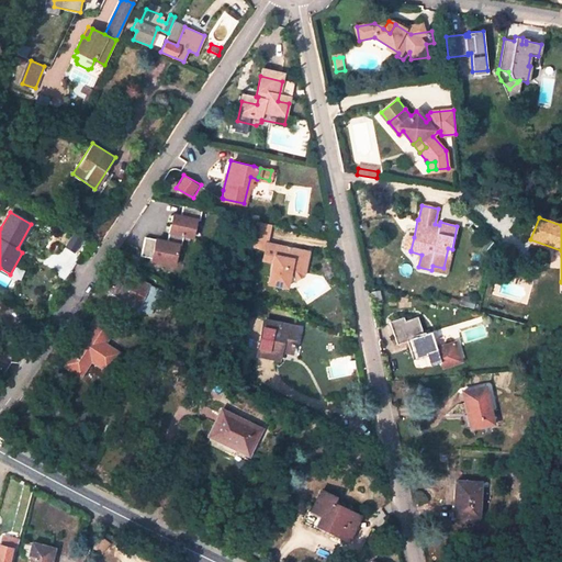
[(266,243),(270,224),(257,222),(251,246),(265,249),(266,243)]
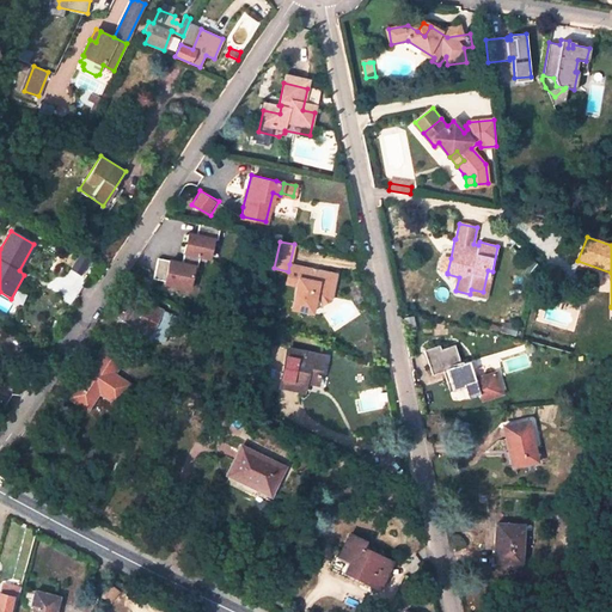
[(204,258),(185,248),(171,273),(190,285),(204,258)]
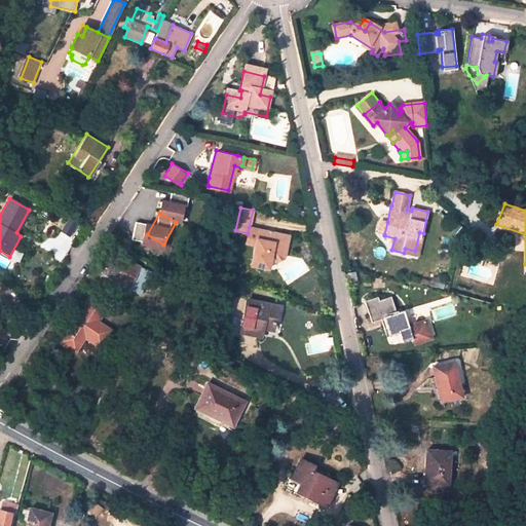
[(78,224),(69,219),(61,231),(71,238),(78,224)]
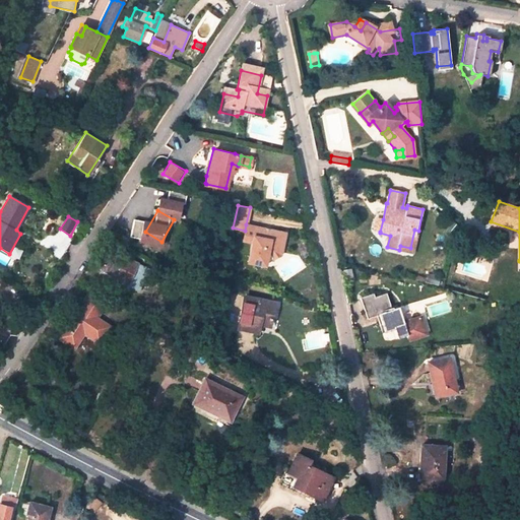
[(383,219),(376,217),(374,230),(380,232),(383,219)]
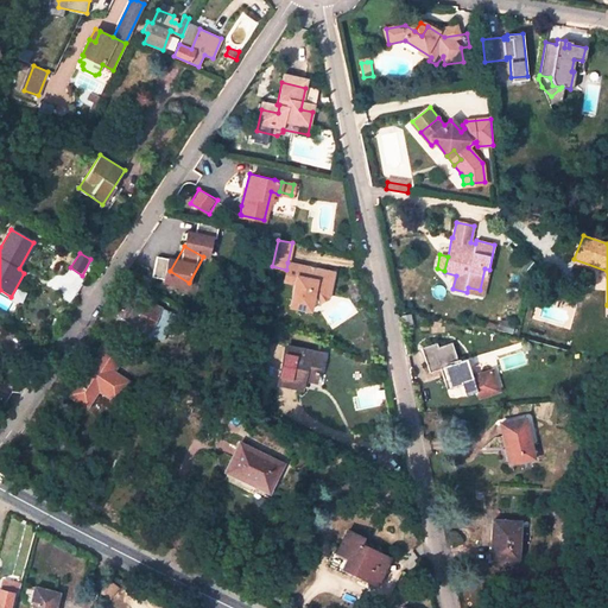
[(67,271),(43,257),(31,277),(42,284),(54,291),(62,278),(67,271)]
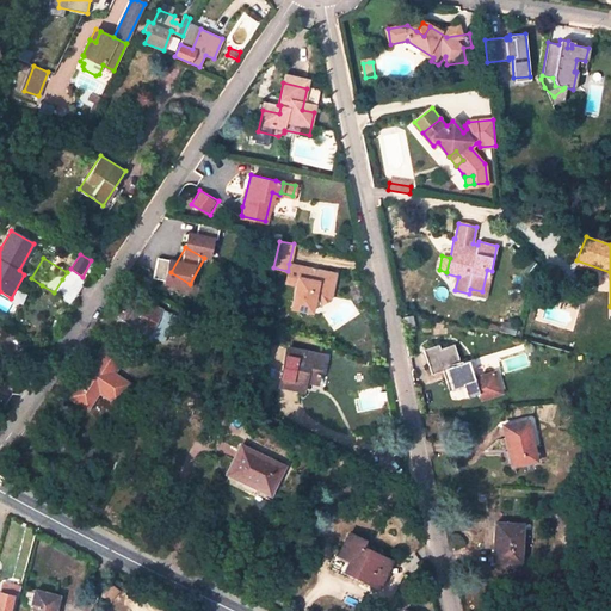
[(327,272),(289,264),(288,271),(285,282),(296,284),(291,308),(312,312),(313,302),(321,304),(331,298),(333,283),(329,279),(326,278),(327,272)]
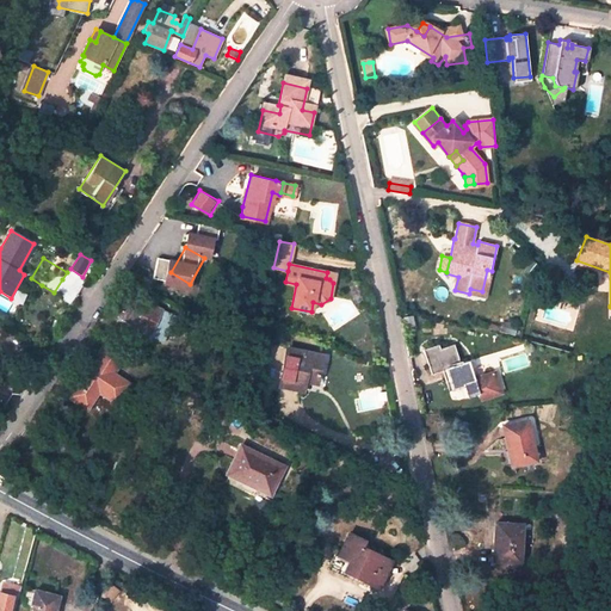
[(469,295),(486,298),(492,271),(487,270),(482,291),(470,289),(469,294),(469,295)]
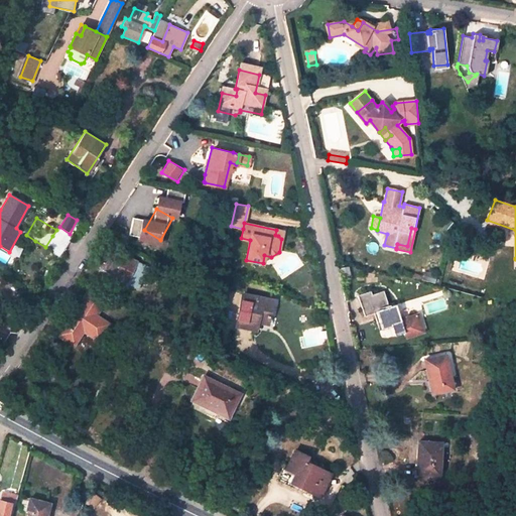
[(33,245),(45,252),(50,244),(53,246),(56,239),(52,236),(45,247),(35,241),(33,245)]
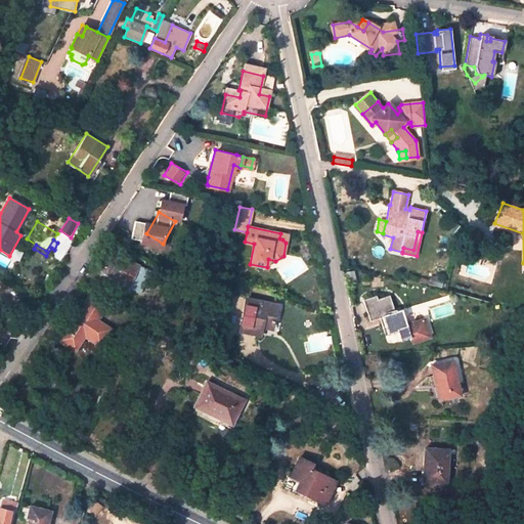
[(112,254),(107,260),(100,270),(108,276),(129,286),(137,265),(112,254)]
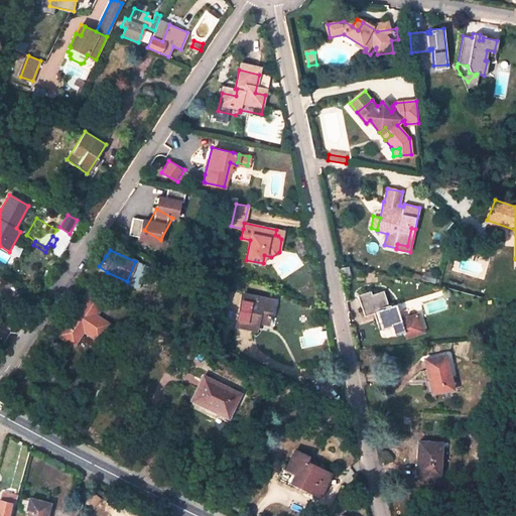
[(342,277),(349,275),(348,267),(341,268),(342,277)]
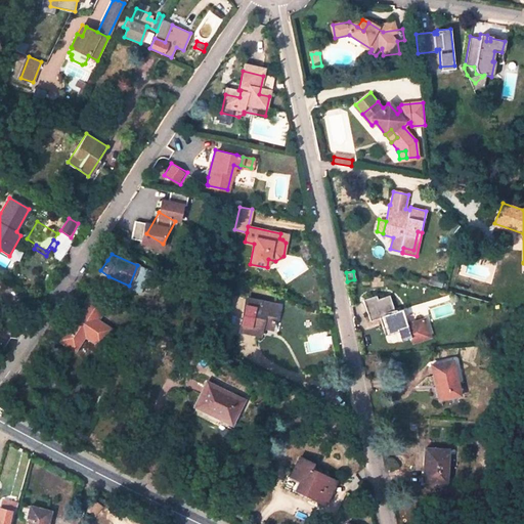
[(138,286),(133,295),(148,302),(150,297),(153,293),(138,286)]
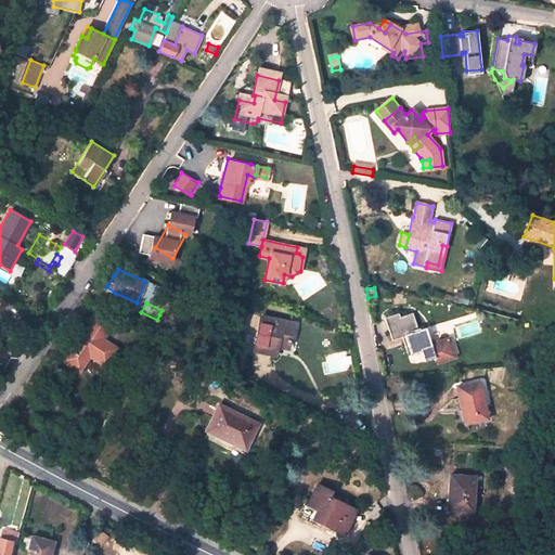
[(82,326),(61,360),(79,371),(89,356),(105,365),(116,349),(102,340),(115,320),(95,311),(85,327),(82,326)]
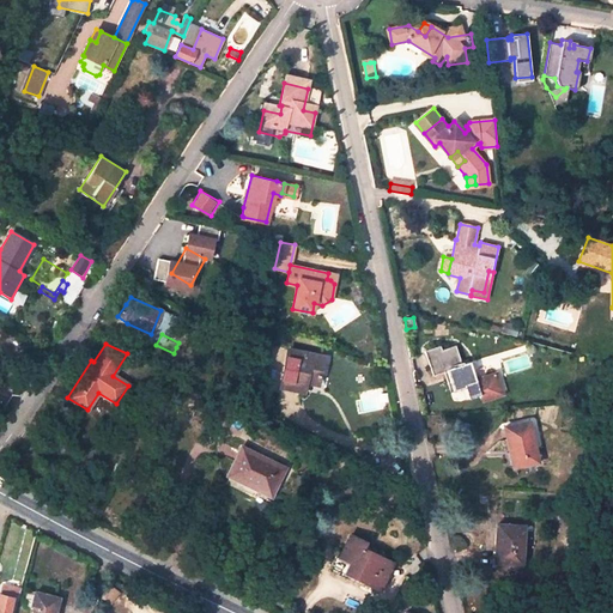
[(439,346),(424,351),(431,374),(442,370),(445,380),(450,378),(454,390),(465,388),(468,399),(478,395),(479,400),(485,398),(486,400),(498,396),(492,375),(474,381),(468,363),(461,365),(455,346),(441,351),(439,346)]
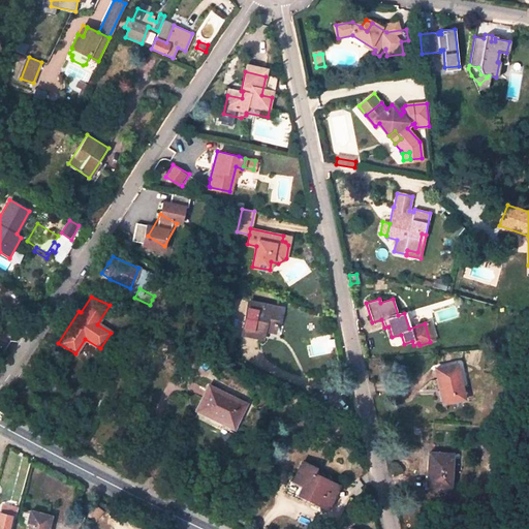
[(280,308),(249,302),(242,333),(262,338),(263,332),(265,329),(275,331),(280,308)]
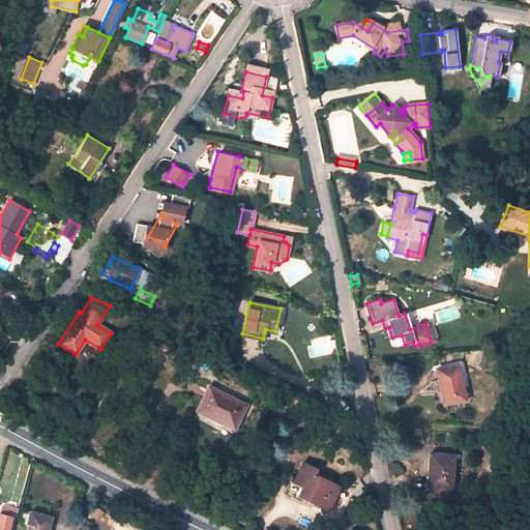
[(236,317),(235,330),(241,331),(243,318),(238,318),(236,317)]
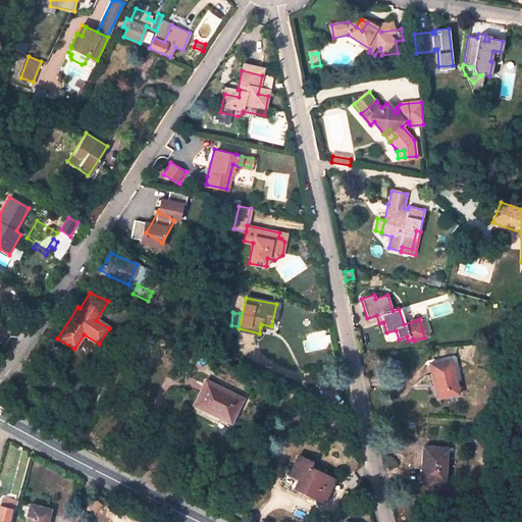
[(427,335),(421,318),(419,319),(424,337),(427,335)]
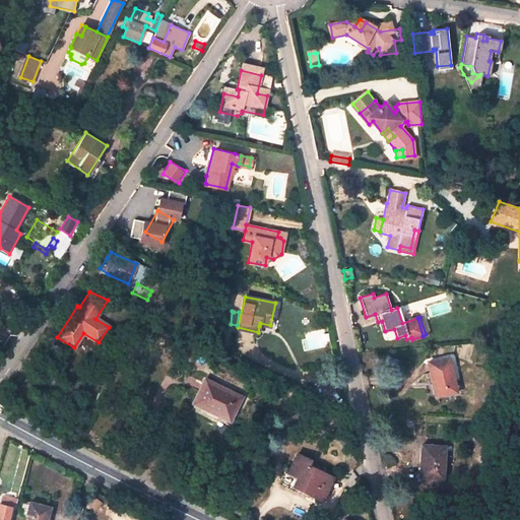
[(448,358),(428,363),(431,380),(434,380),(437,396),(455,392),(448,358)]
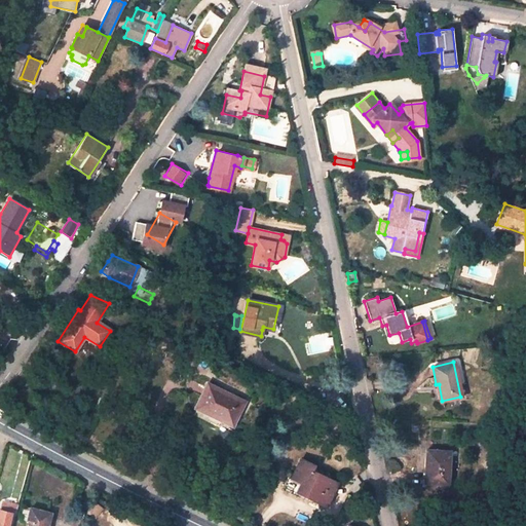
[(245,401),(208,383),(195,407),(232,425),(245,401)]
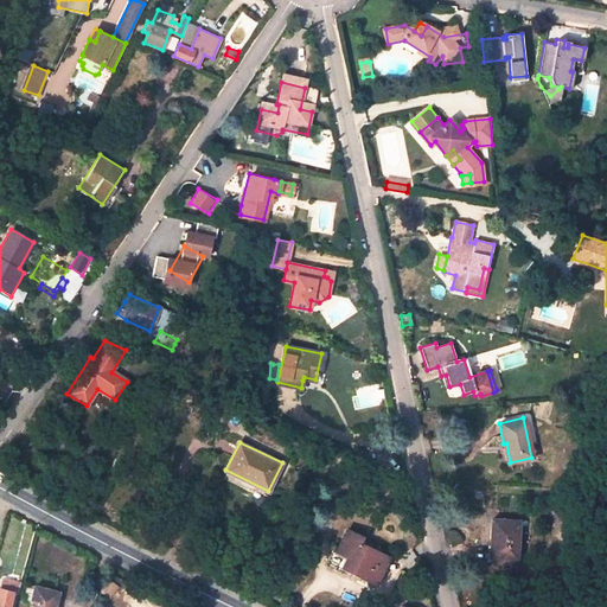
[(518,521),(491,518),(490,544),(491,544),(490,557),(516,558),(518,521)]
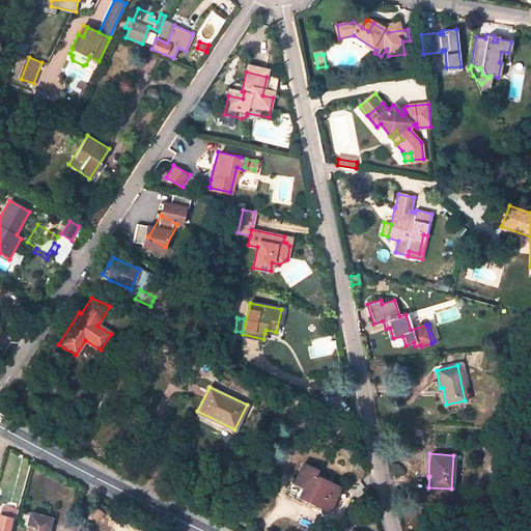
[(530,457),(521,456),(519,472),(530,473),(530,457)]
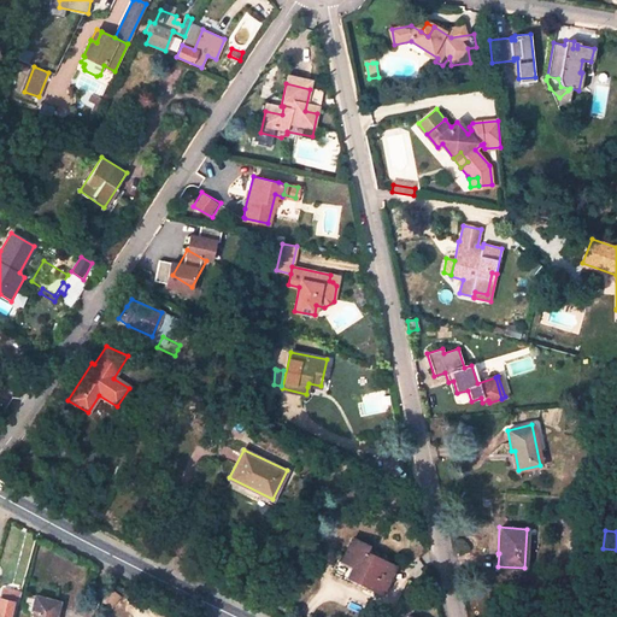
[(368,546),(353,539),(344,556),(340,554),(334,569),(351,577),(366,585),(382,592),(394,565),(365,552),(368,546)]
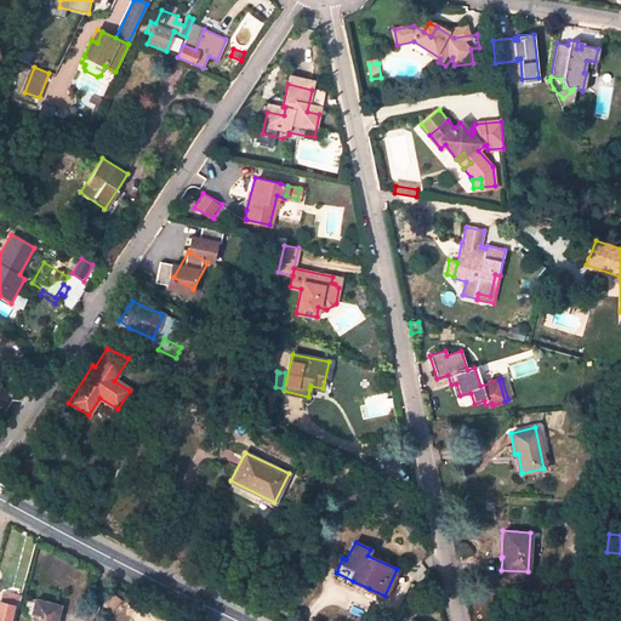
[(336,573),(332,577),(351,587),(353,581),(336,573)]
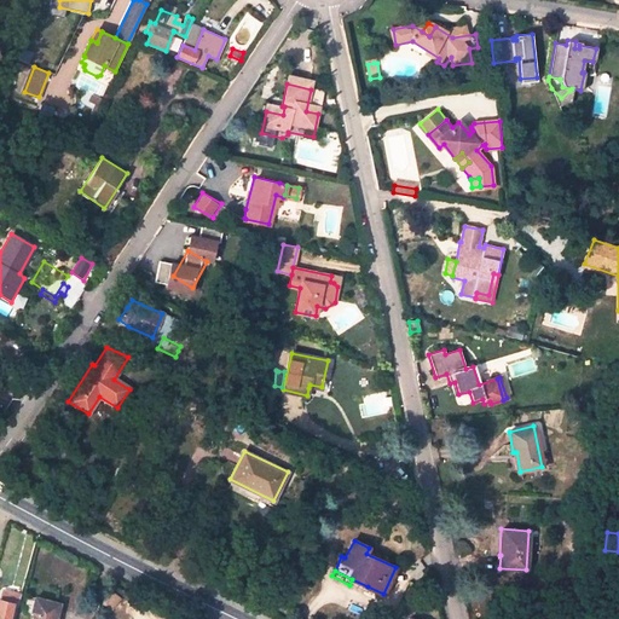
[(350,585),(365,591),(368,586),(352,579),(350,585)]
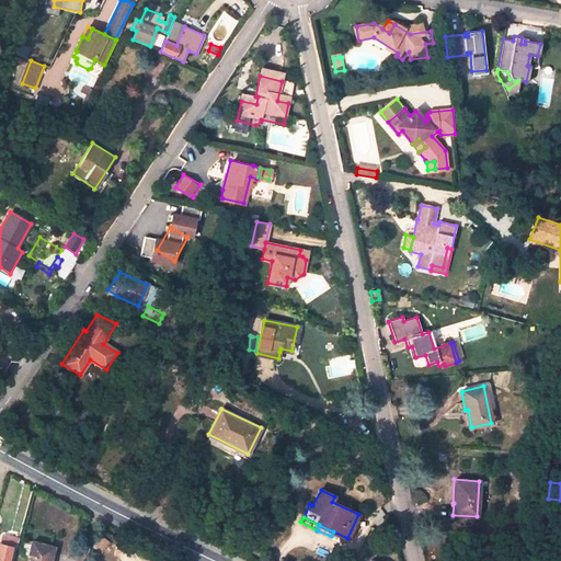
[(102,534),(93,544),(102,550),(110,540),(102,534)]
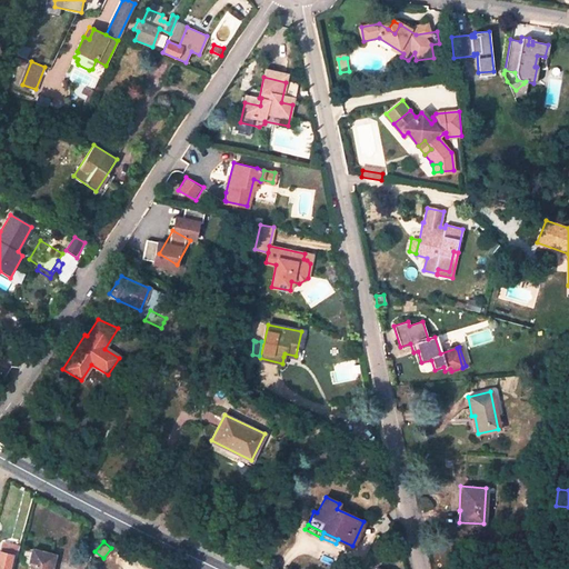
[(1,552),(0,551),(0,568),(9,568),(12,556),(17,556),(19,548),(3,543),(1,552)]
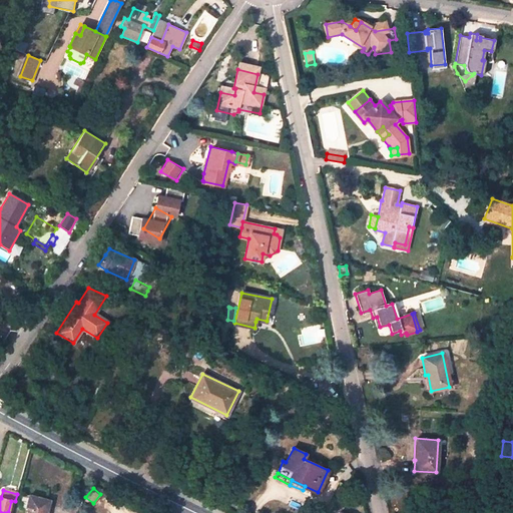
[(24,512),(29,495),(24,494),(20,507),(18,507),(15,512),(24,512)]
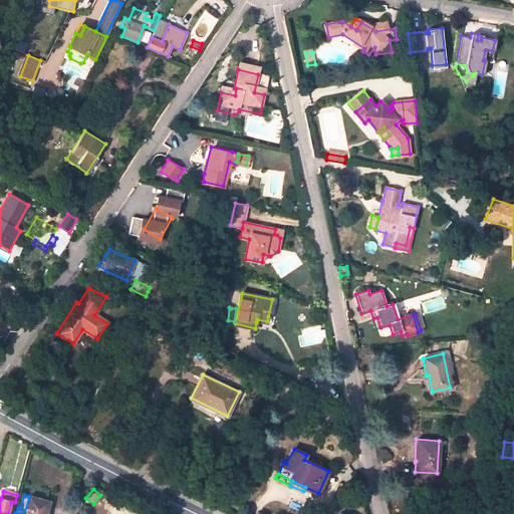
[(46,513),(50,502),(29,496),(24,513),(46,513)]
